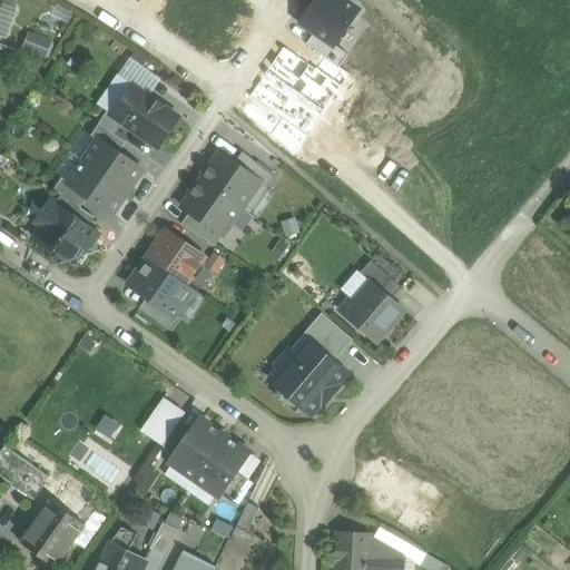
[(45,60),(52,41),(29,32),(21,50),(45,60)]
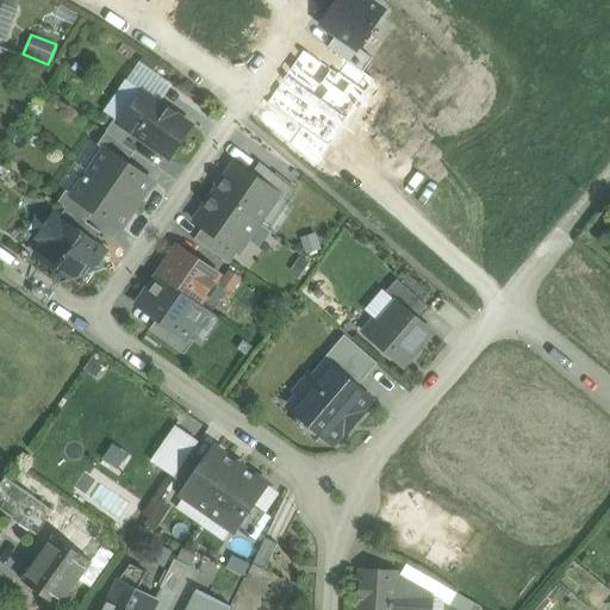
[(192,126),(143,92),(120,125),(130,131),(169,159),(192,126)]
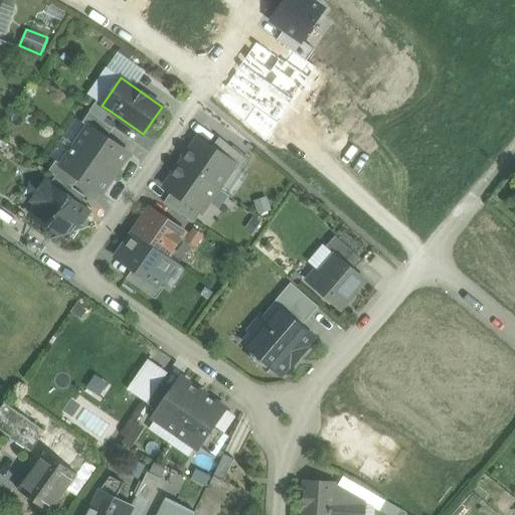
[(102,106),(97,102),(90,112),(103,121),(110,111),(102,106)]
